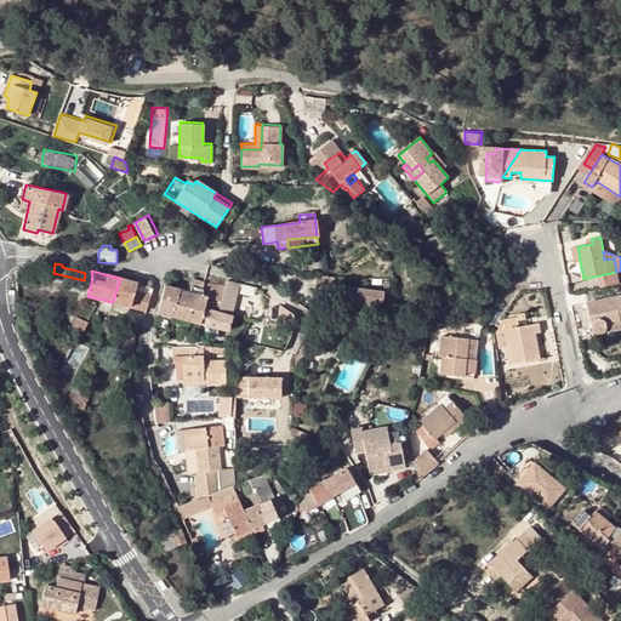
[(151,280),(149,279),(121,273),(120,278),(113,302),(147,312),(153,289),(151,288),(152,284),(151,280)]
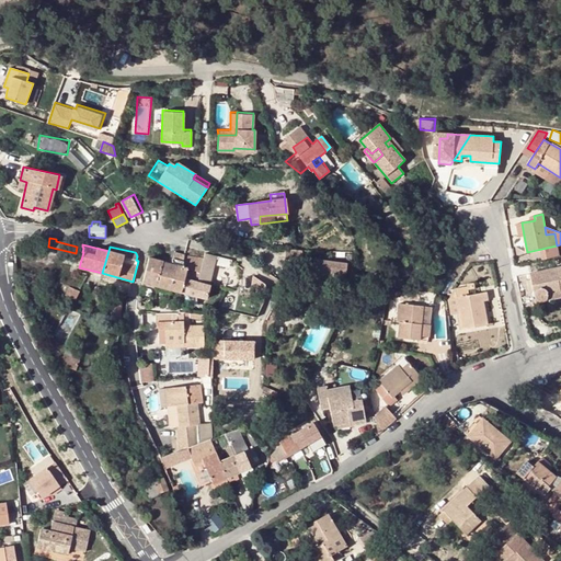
[(302,250),(287,249),(286,258),(302,259),(302,250)]
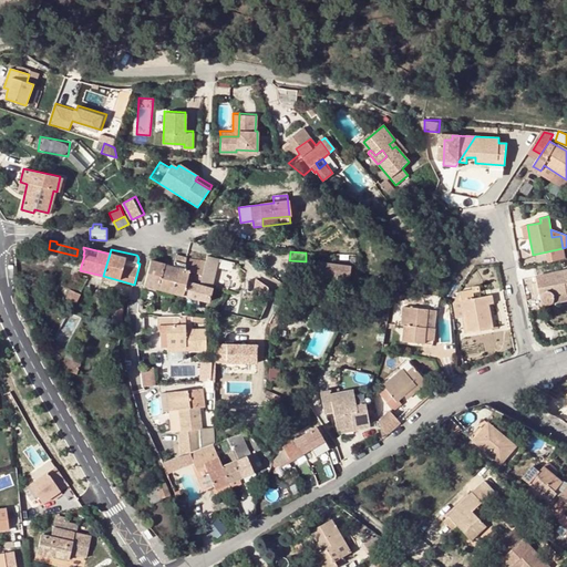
[(173,294),(184,296),(186,282),(198,286),(209,289),(218,259),(208,257),(206,261),(187,258),(185,265),(181,264),(173,294)]
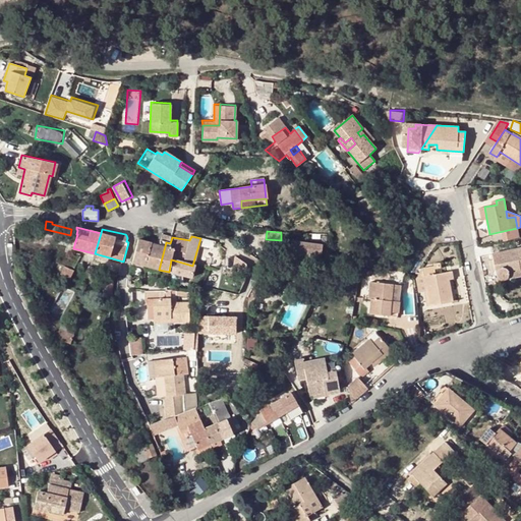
[(133,263),(146,266),(152,242),(139,239),(133,263)]
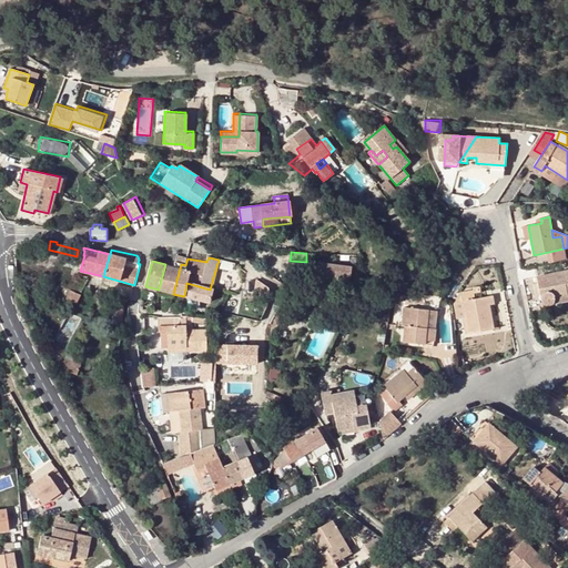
[(165,264),(159,290),(173,294),(181,264),(174,262),(173,267),(165,264)]
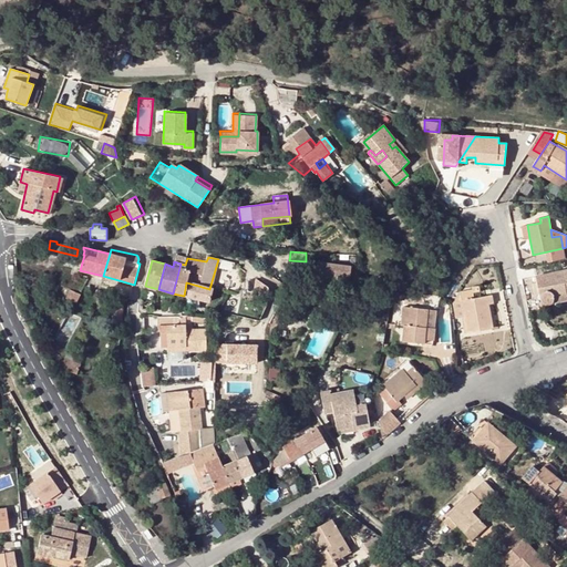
[(351,267),(318,263),(315,286),(326,288),(326,284),(349,287),(351,267)]
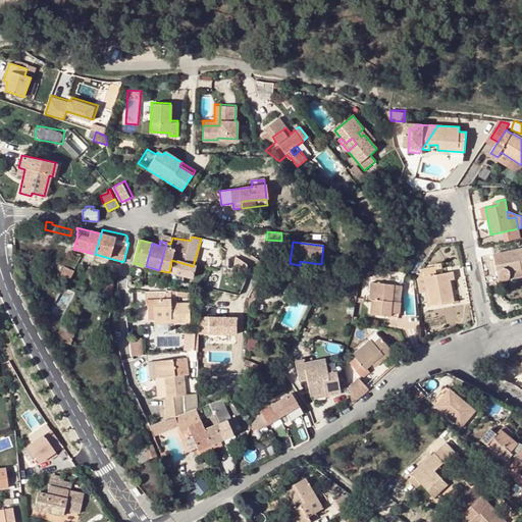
[(517,277),(521,275),(521,248),(493,255),(498,274),(499,277),(502,279),(504,279),(506,279),(517,277)]
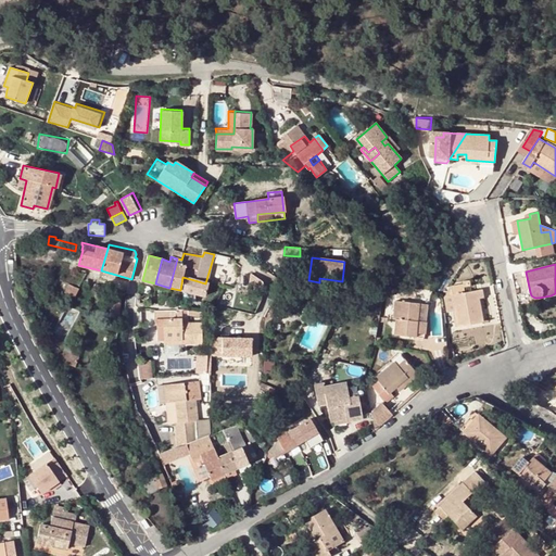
[(182,277),(180,290),(204,297),(207,283),(205,283),(194,280),(182,277)]
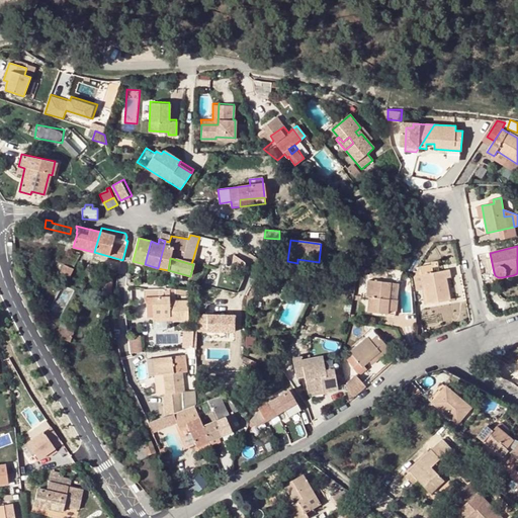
[(66,275),(69,266),(65,264),(61,273),(66,275)]
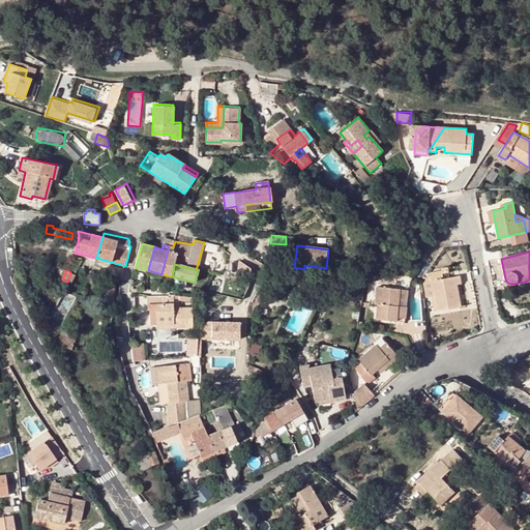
[(433,282),(443,280),(442,271),(431,273),(425,283),(428,297),(436,296),(433,282)]
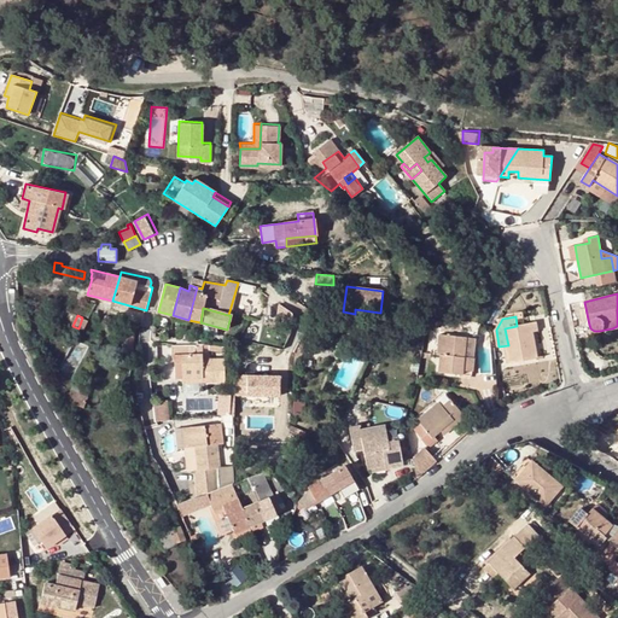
[(505,328),(508,345),(511,362),(537,357),(536,348),(535,349),(531,333),(538,332),(537,321),(517,326),(505,328)]
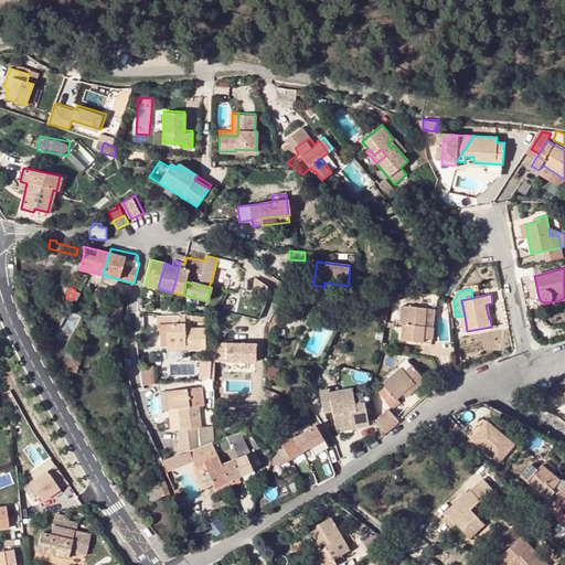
[(123,306),(114,306),(112,321),(120,322),(123,306)]
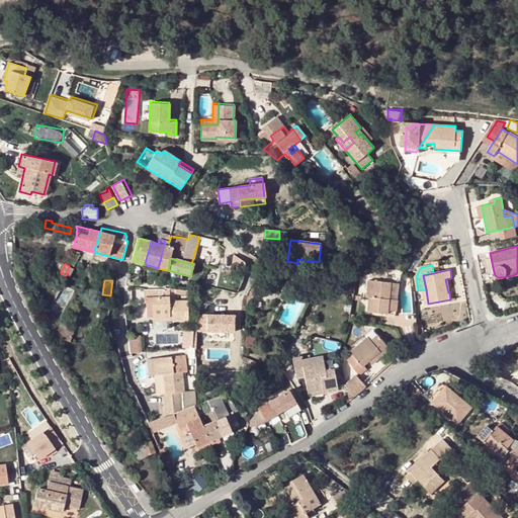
[(264,286),(263,286),(261,288),(267,291),(268,292),(273,283),(267,280),(264,286)]
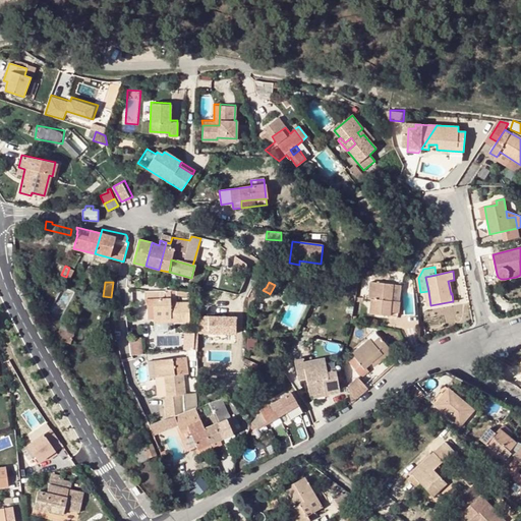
[(371,299),(370,313),(398,316),(401,287),(392,286),(392,284),(371,282),(369,299),(371,299)]
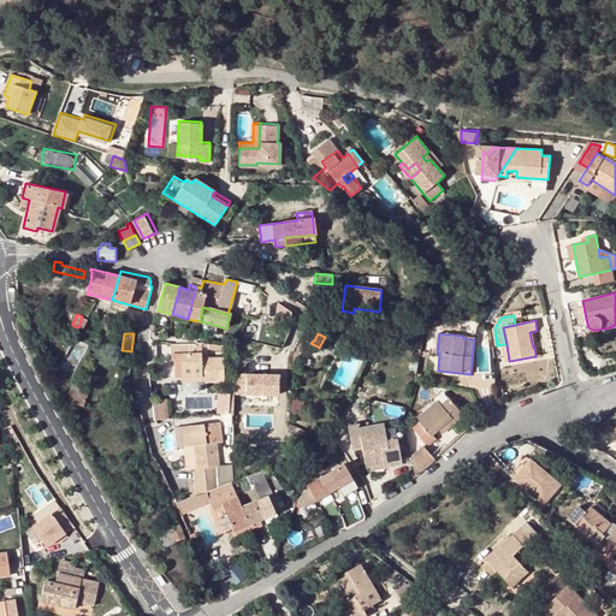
[(313,341),(304,335),(297,348),(295,353),(295,354),(301,356),(302,353),(312,357),(318,347),(311,343),(313,341)]
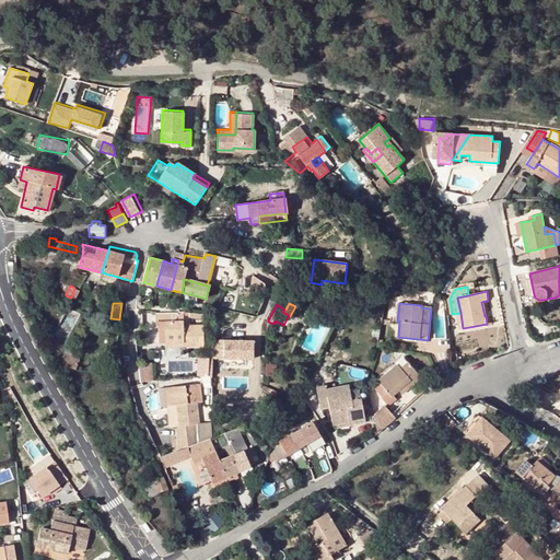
[(165,322),(165,331),(165,342),(184,342),(184,347),(203,347),(203,326),(183,326),(183,322),(177,322),(177,314),(155,314),(155,322),(160,322),(165,322)]
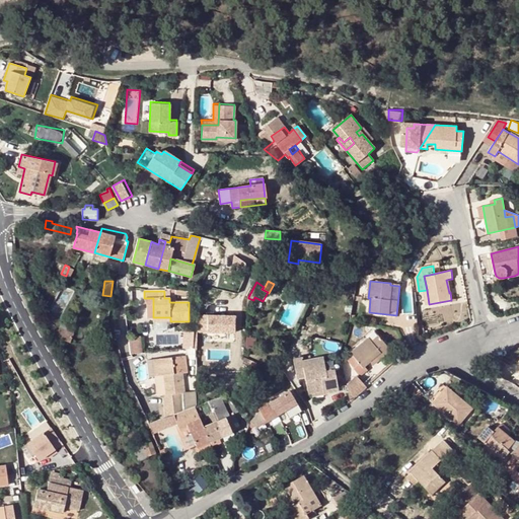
[(245,296),(236,295),(235,303),(244,304),(245,296)]
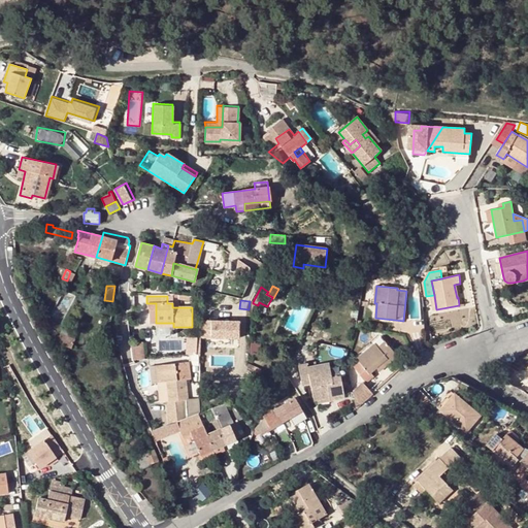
[(221,308),(203,307),(202,317),(221,317),(221,308)]
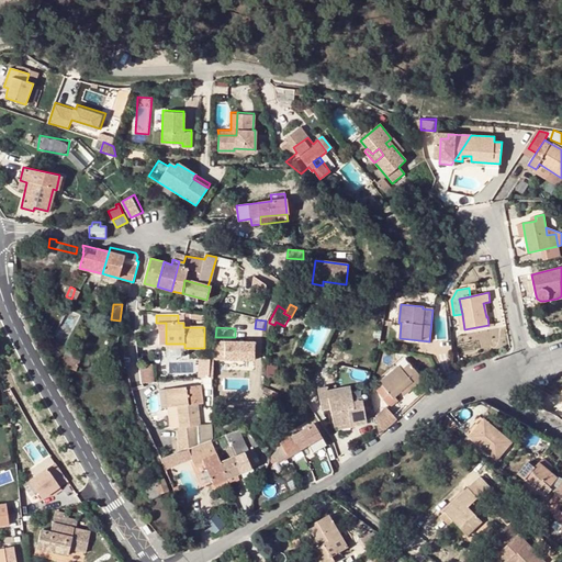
[(215,339),(215,360),(258,360),(258,339),(215,339)]
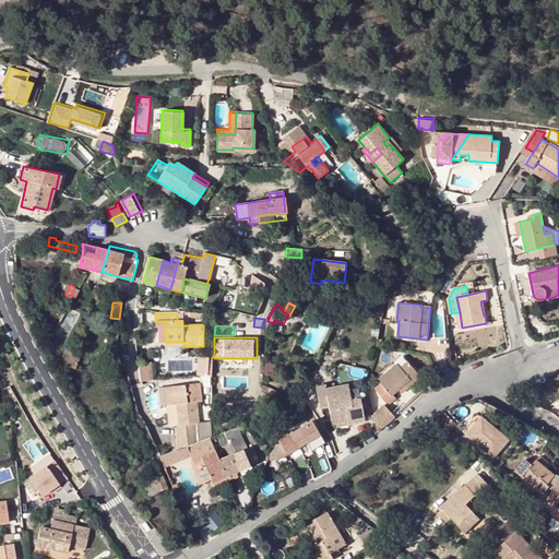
[(80,360),(63,354),(61,359),(61,361),(61,363),(62,364),(76,369),(80,360)]
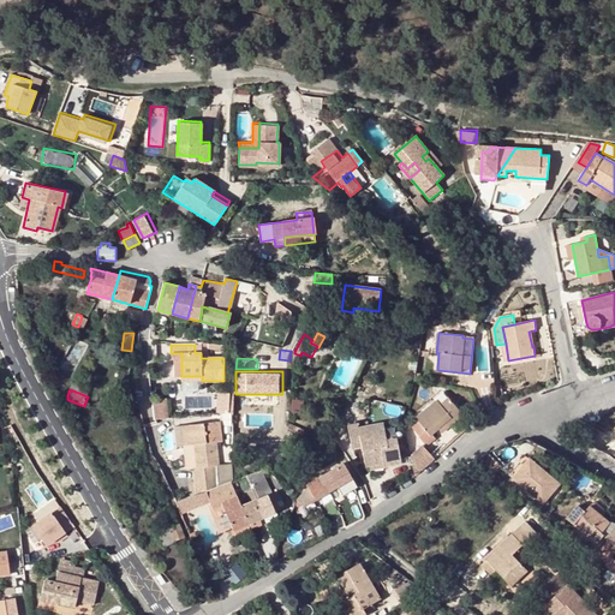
[(447,422),(451,425),(464,416),(445,392),(436,399),(437,400),(416,418),(421,425),(417,428),(417,434),(427,446),(435,439),(431,434),(439,428),(447,422)]
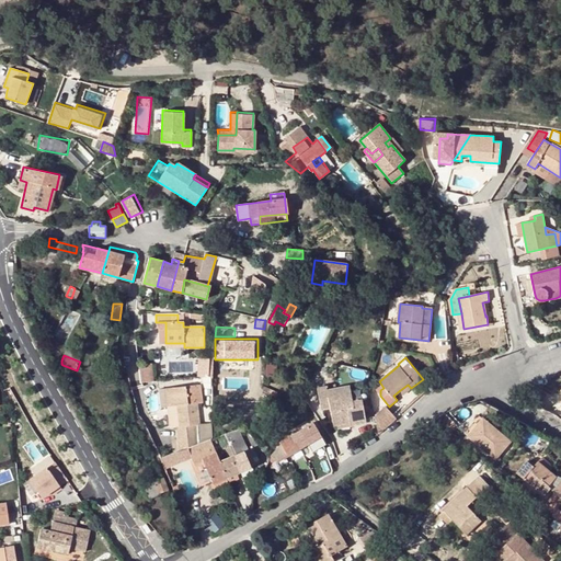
[(153,363),(141,364),(142,381),(155,380),(153,363)]
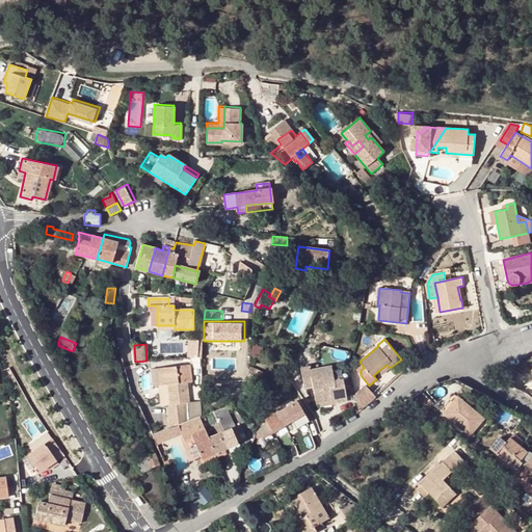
[(197,357),(197,347),(189,347),(189,357),(197,357)]
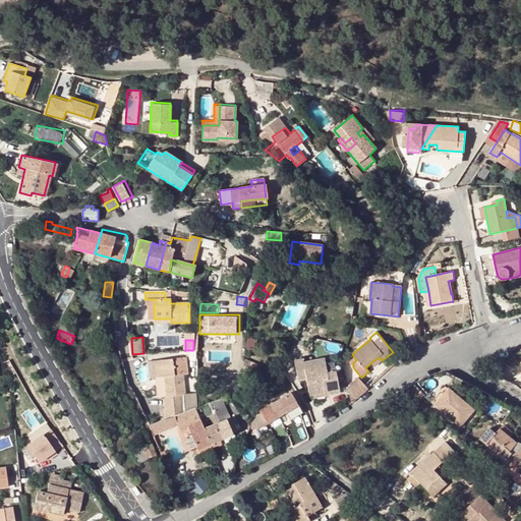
[(379,357),(371,362),(374,366),(382,360),(379,357)]
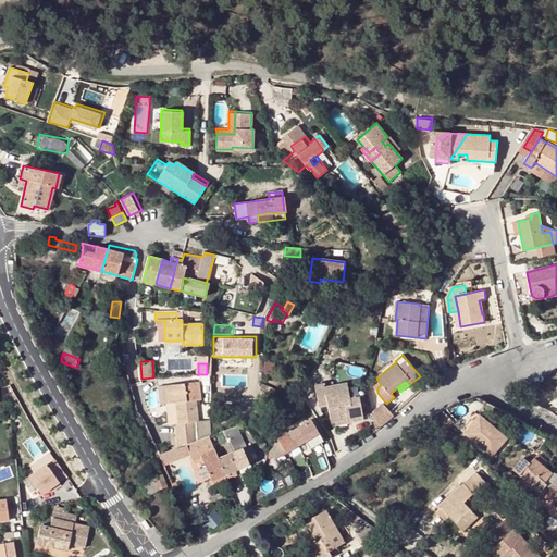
[(198,383),(169,385),(170,403),(176,403),(178,423),(175,424),(176,438),(196,437),(195,422),(199,421),(197,399),(199,399),(198,383)]
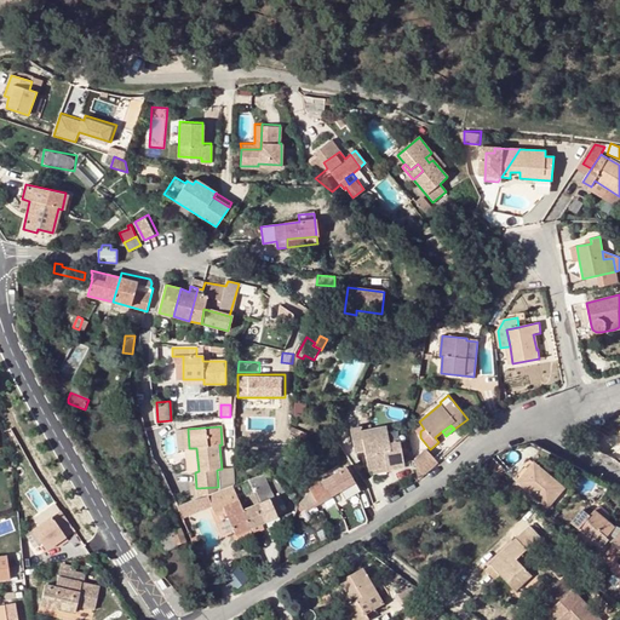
[(386,466),(388,471),(406,468),(401,441),(389,443),(386,426),(373,429),(362,431),(361,428),(351,429),(355,452),(365,451),(368,470),(373,469),(386,466)]
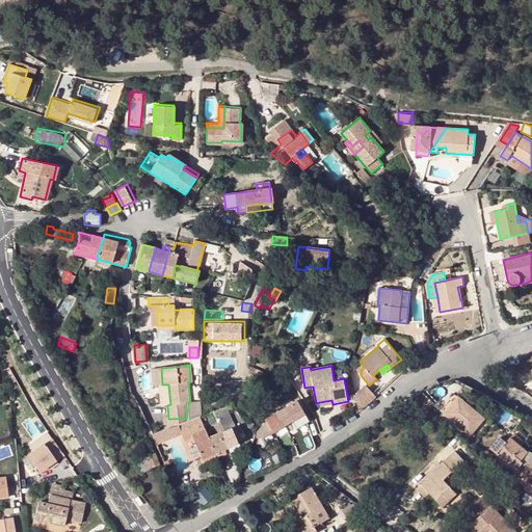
[(355,396),(358,411),(361,409),(368,402),(376,396),(367,386),(355,396)]
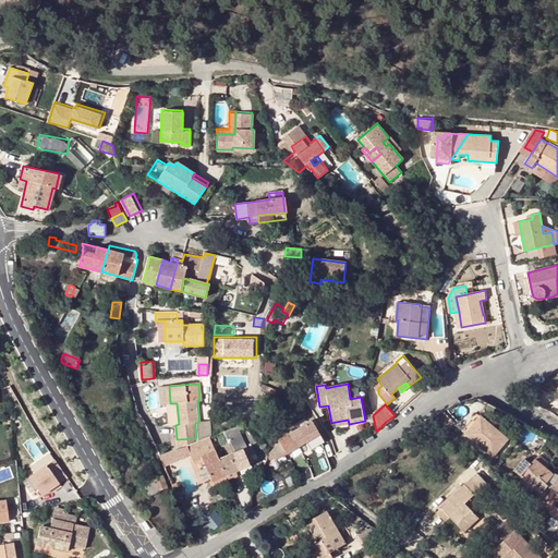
[(434,417),(450,431),(456,424),(444,411),(437,415),(434,417)]
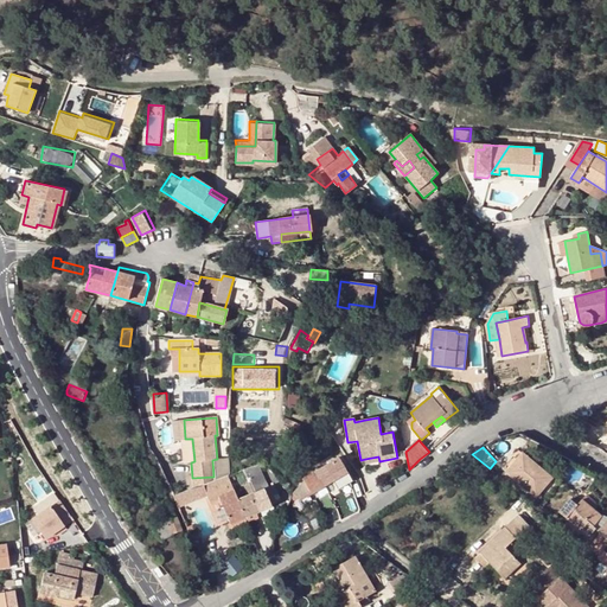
[(525,453),(509,472),(537,496),(553,477),(525,453)]
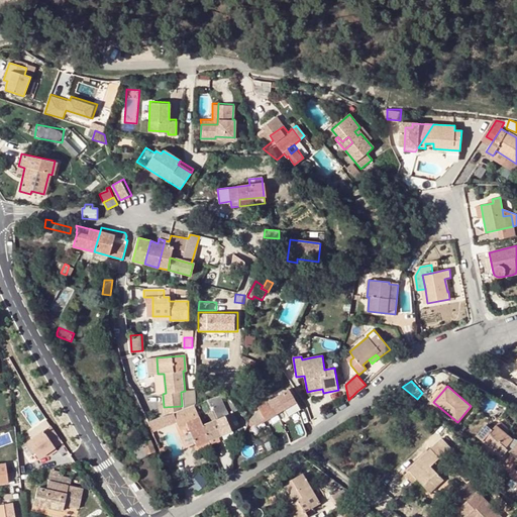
[(283,392),(269,401),(276,412),(282,409),(296,401),(294,398),(292,394),(289,389),(283,392)]
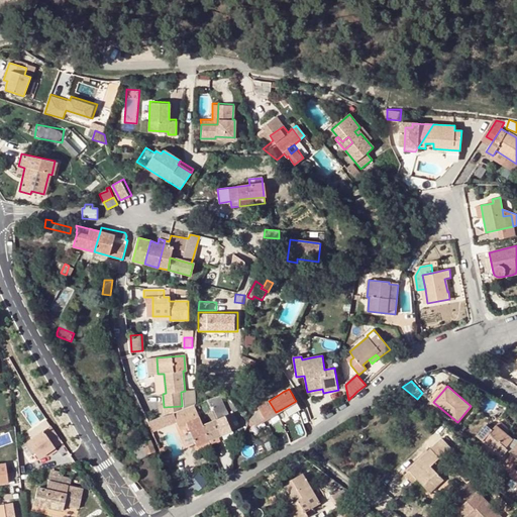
[(20,395),(12,396),(13,406),(21,405),(20,395)]
